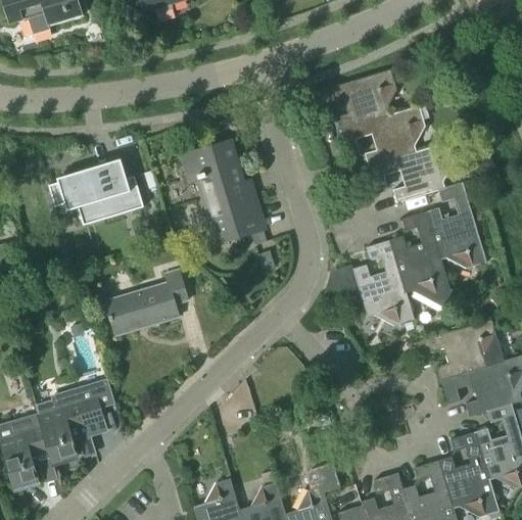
[(1,0),(8,22),(28,17),(33,33),(49,28),(48,24),(82,13),(78,0),(1,0)]
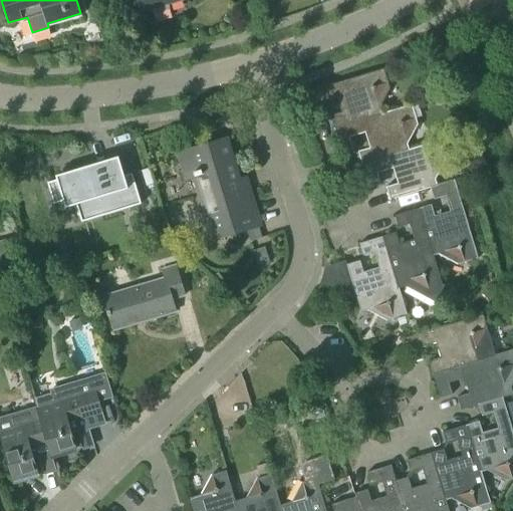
[(137,0),(140,10),(173,0),(137,0)]
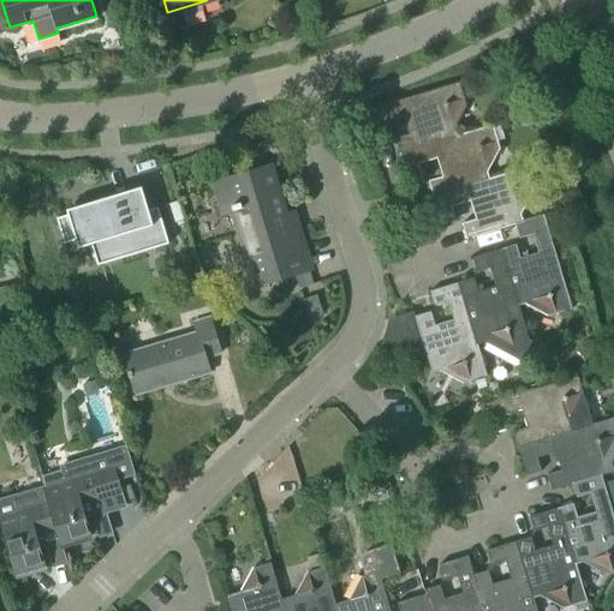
[(323,10),(307,15),(310,27),(327,22),(323,10)]
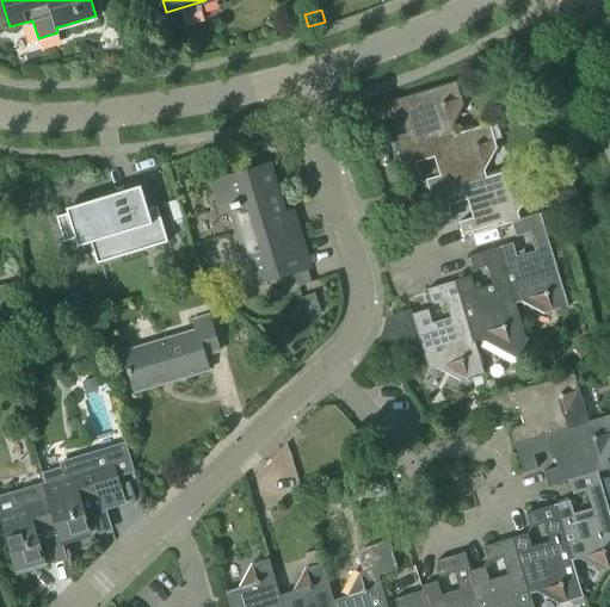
[(390,135),(395,152),(451,134),(449,127),(461,103),(458,95),(454,79),(362,107),(371,136),(384,131),(381,118),(399,112),(404,131),(390,135)]
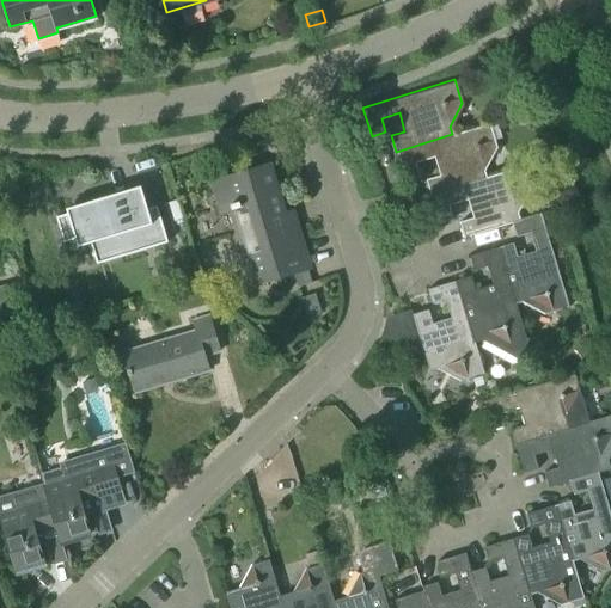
[(396,152),(404,179),(419,174),(414,161),(433,155),(439,174),(426,179),(429,194),(484,177),(484,176),(481,163),(494,139),(489,123),(452,134),(396,152)]
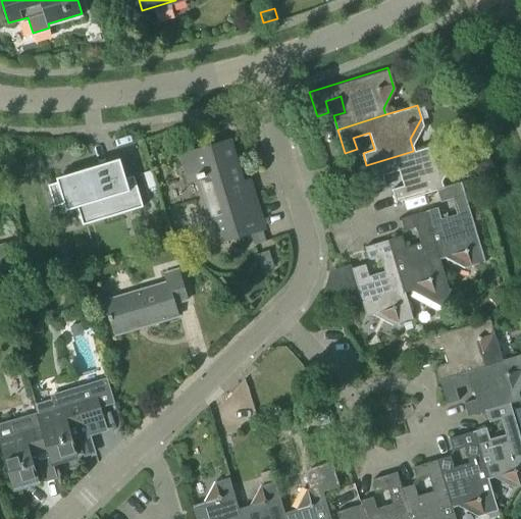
[(244,192),(228,141),(210,146),(210,149),(180,158),(186,176),(196,173),(215,234),(236,227),(238,234),(262,226),(251,190),(244,192)]
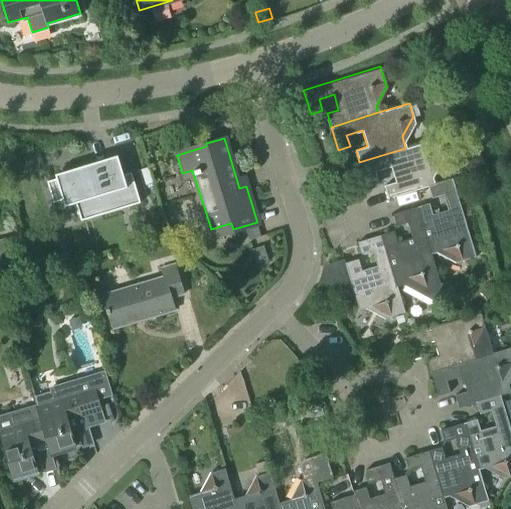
[(434,183),(431,171),(440,151),(436,138),(405,147),(405,148),(359,162),(366,185),(378,181),(375,169),(390,165),(395,181),(384,184),(388,198),(428,186),(428,185),(434,183)]
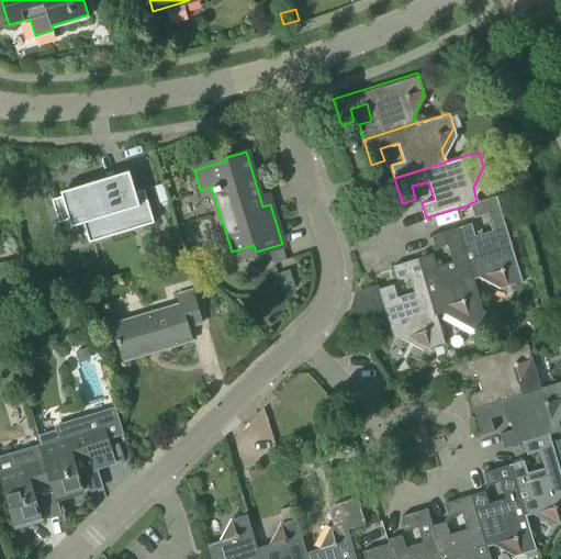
[(57,221),(68,217),(70,225),(82,222),(82,223),(85,223),(83,222),(97,219),(101,233),(137,222),(138,225),(153,221),(143,188),(135,190),(128,169),(59,190),(60,194),(51,198),(52,200),(54,199),(59,217),(57,219),(57,221)]
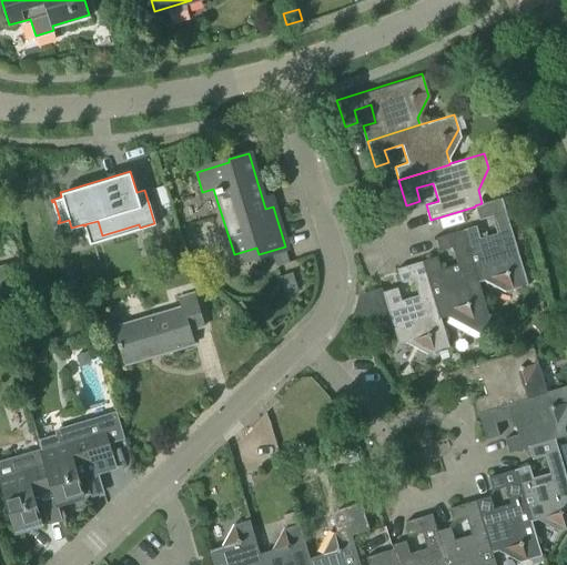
[(479,235),(476,224),(462,229),(478,281),(478,280),(490,276),(512,289),(527,284),(500,197),(482,203),(475,205),(475,207),(478,218),(492,214),(497,230),(479,235)]
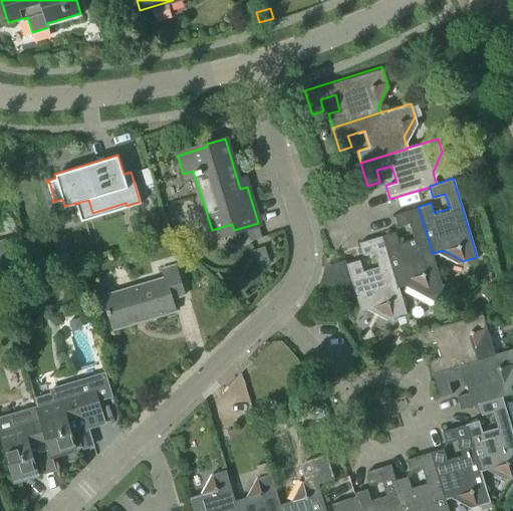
[(395,230),(382,234),(398,281),(400,286),(405,285),(440,304),(447,302),(442,285),(433,253),(433,254),(418,207),(395,214),(398,226),(410,222),(414,237),(399,242),(395,230)]
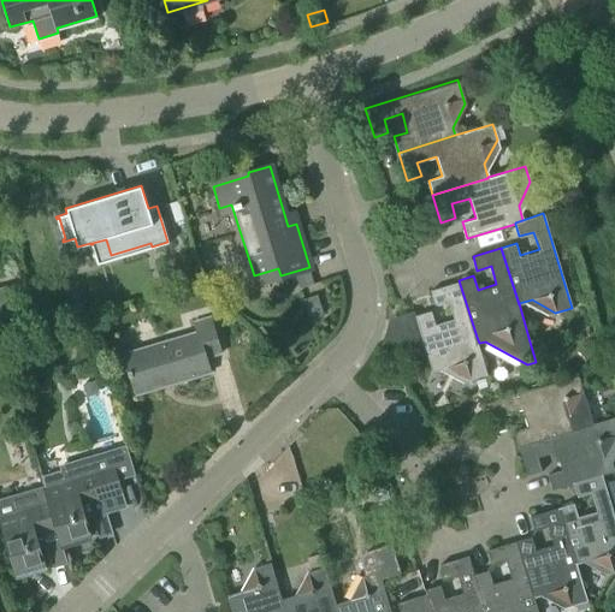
[(436,325),(431,309),(415,314),(421,332),(425,345),(433,372),(449,367),(472,379),(475,379),(484,375),(489,374),(477,337),(459,280),(430,289),(435,304),(448,299),(454,320),(436,325)]
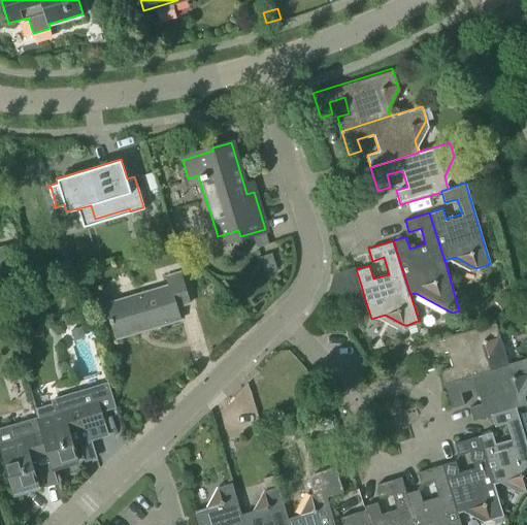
[(7,247),(0,249),(0,271),(13,268),(7,247)]
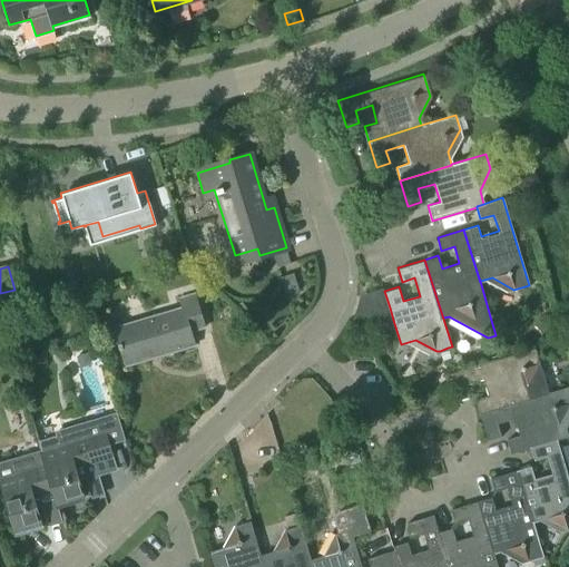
[(293,272),(280,276),(285,294),(298,290),(293,272)]
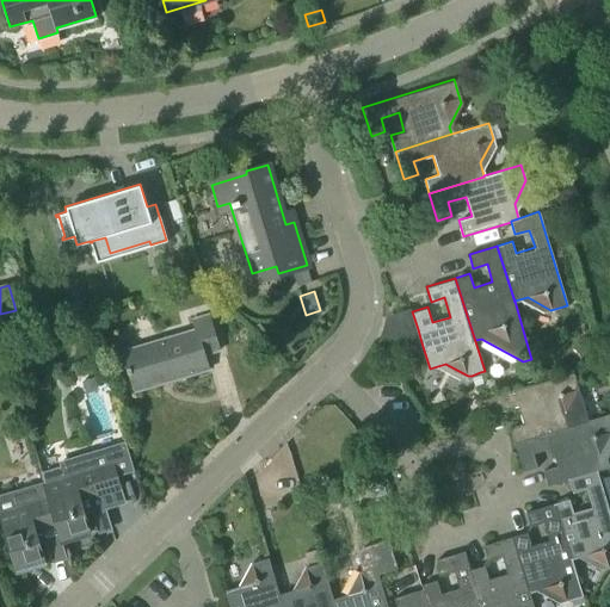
[(122,350),(134,390),(208,369),(204,353),(219,348),(208,314),(191,319),(195,328),(122,350)]
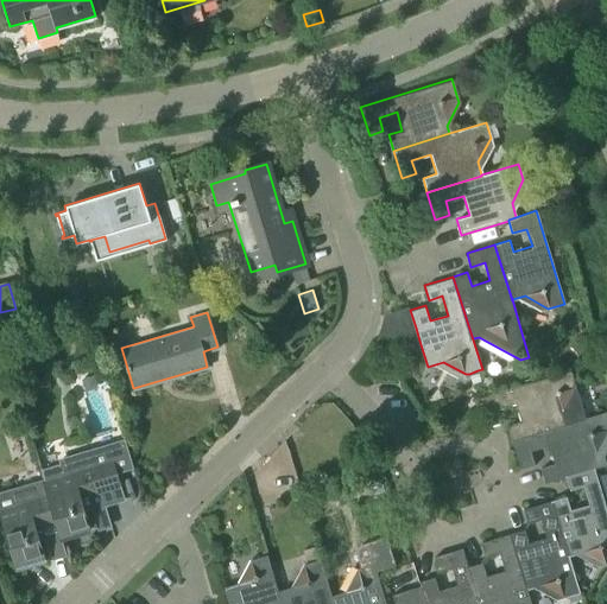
[(19,329),(16,316),(0,319),(0,328),(1,334),(19,329)]
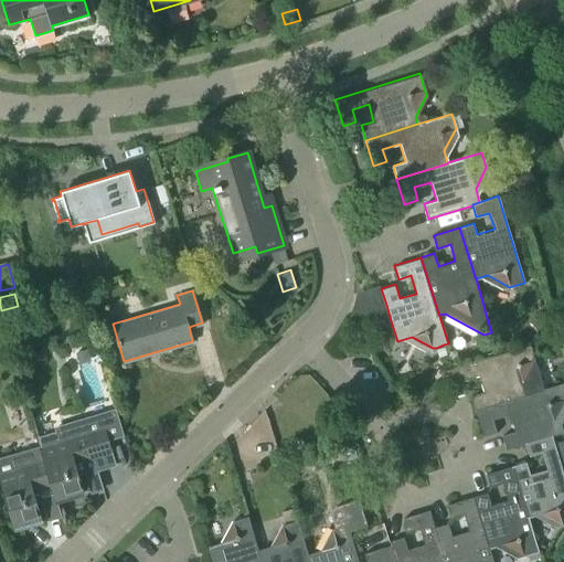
[(238,298),(234,301),(238,309),(244,306),(238,298)]
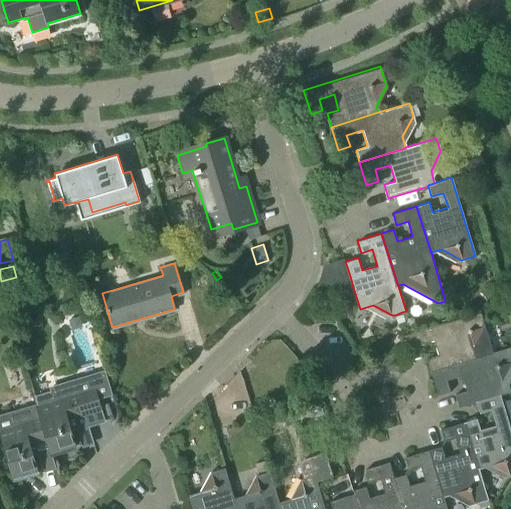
[(353,287),(350,276),(337,280),(340,290),(353,287)]
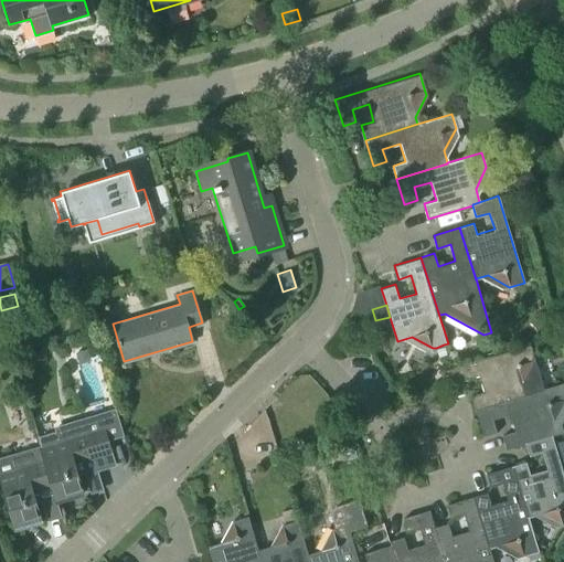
[(528,394),(543,390),(534,361),(529,343),(445,370),(453,398),(467,393),(464,381),(481,375),(487,392),(474,396),(478,411),(528,395),(528,394)]
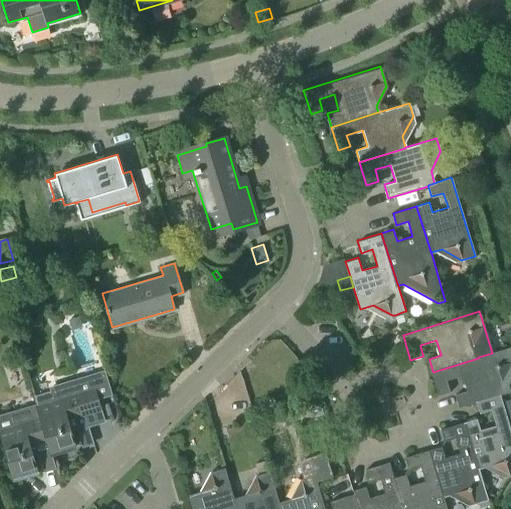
[(402,312),(395,315),(397,321),(404,319),(402,312)]
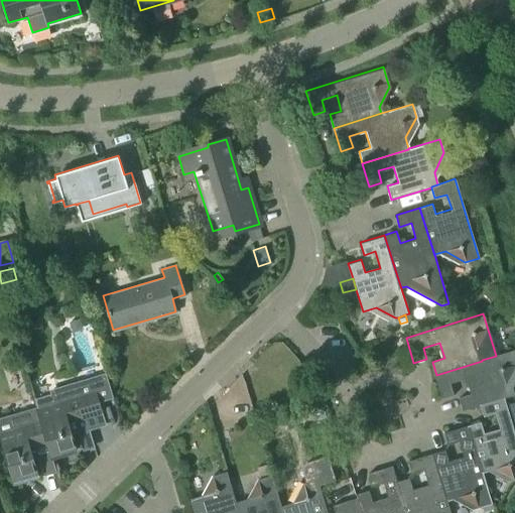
[(514,383),(514,350),(496,356),(482,360),(482,361),(436,375),(443,398),(455,395),(451,384),(466,379),(471,394),(460,397),(464,410),(481,405),(481,404),(504,397),(504,398),(514,395),(513,388),(514,383)]
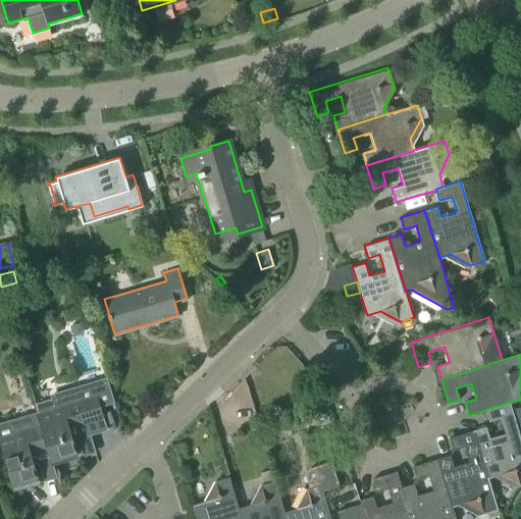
[(53,398),(34,404),(37,411),(37,414),(47,447),(47,448),(51,460),(76,452),(71,434),(87,430),(88,432),(106,426),(99,404),(113,399),(106,377),(75,386),(51,394),(53,398)]
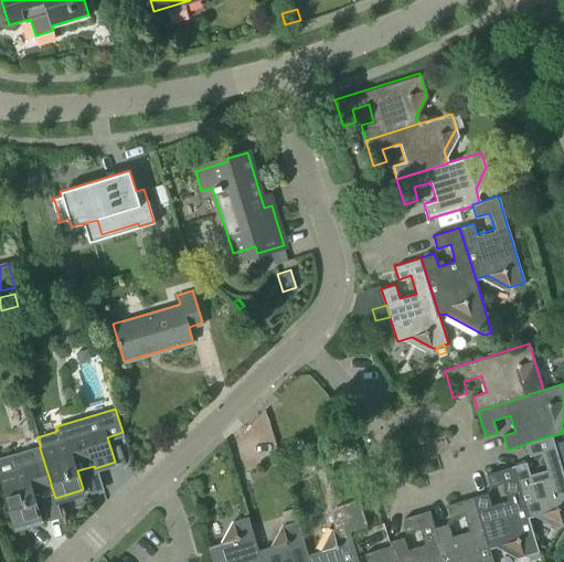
[(531,475),(528,463),(513,466),(529,518),(530,518),(542,513),(563,525),(563,473),(552,436),(552,435),(527,443),(527,444),(531,457),(544,453),(549,469),(531,475)]
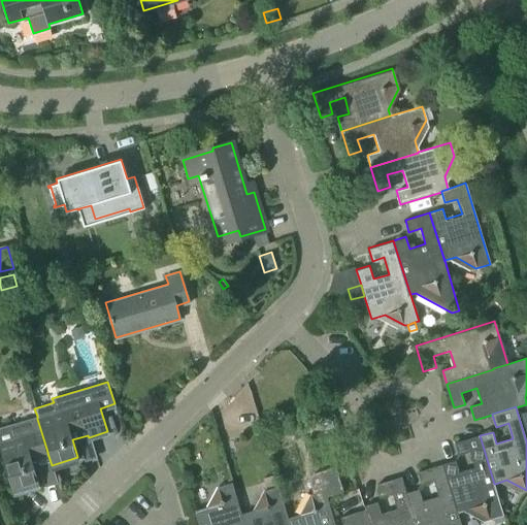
[(47,452),(37,419),(37,416),(11,423),(0,427),(0,452),(11,490),(37,483),(30,457),(47,452)]
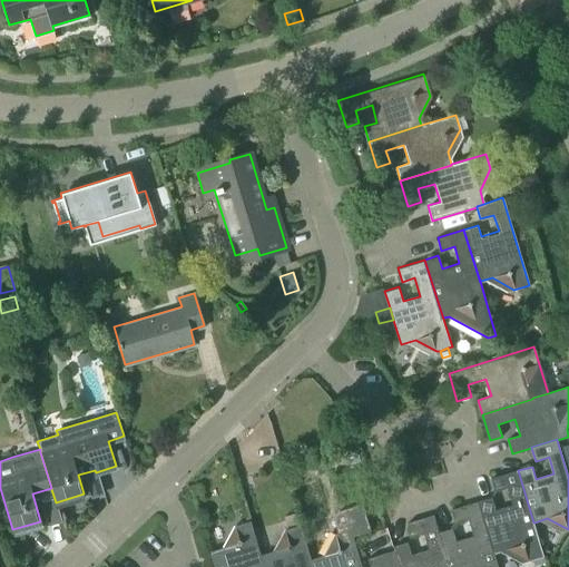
[(518,470),(491,479),(496,491),(510,488),(516,505),(497,510),(492,497),(479,501),(496,553),(507,549),(529,561),(545,556),(535,522),(533,522),(518,470)]
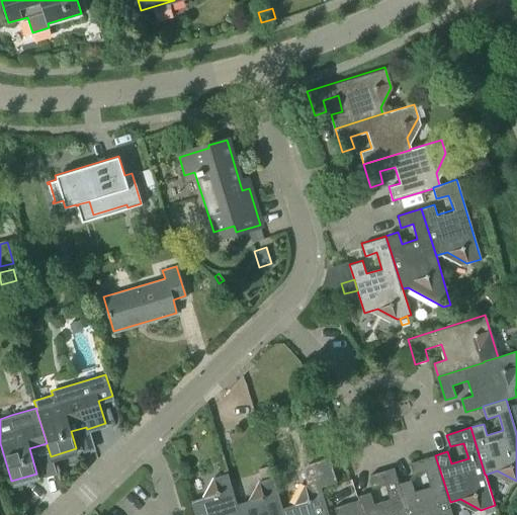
[(411,462),(415,475),(427,470),(431,486),(416,491),(413,480),(400,483),(400,484),(409,514),(454,514),(450,502),(440,470),(435,455),(424,458),(411,462)]
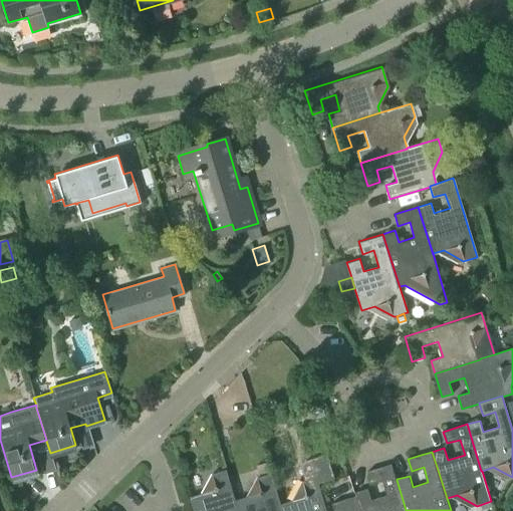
[(326,510),(318,483),(335,478),(328,453),(306,460),(303,463),(302,467),(306,479),(303,480),(291,502),(281,505),(282,510),(326,510)]
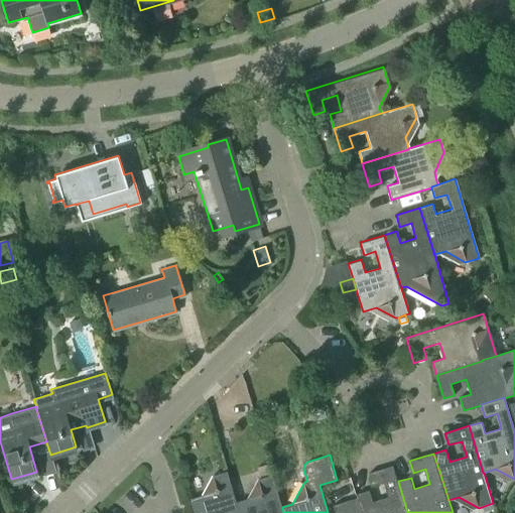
[(407,512),(398,482),(398,481),(394,466),(370,473),(374,485),(385,482),(390,496),(375,501),(374,501),(370,490),(357,494),(358,497),(335,504),(337,512),(407,512)]
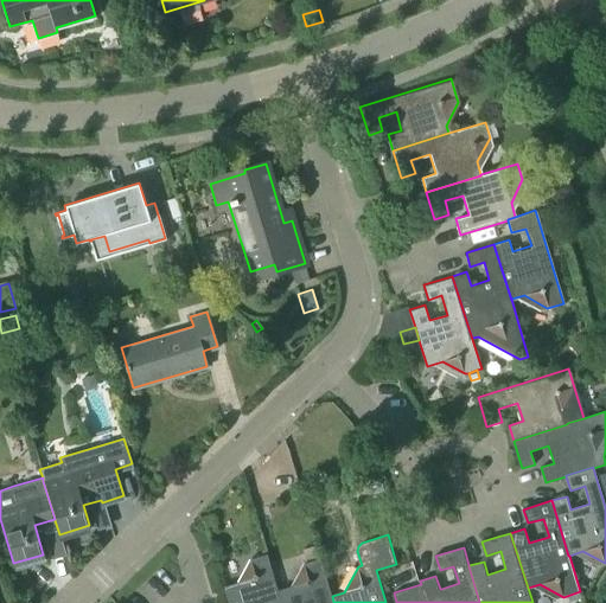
[(223,588),(228,602),(281,602),(278,592),(279,591),(267,553),(252,558),(238,583),(223,588)]
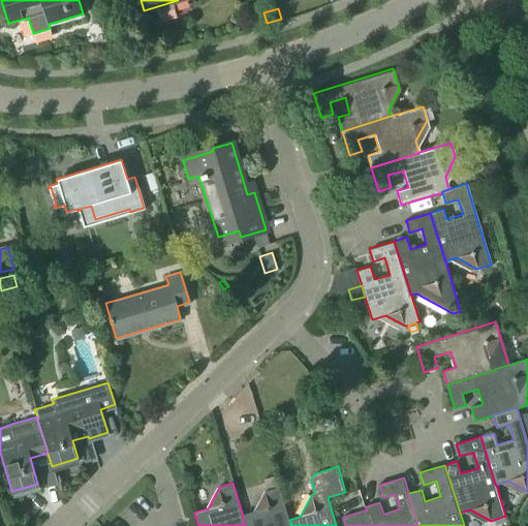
[(289,525),(288,520),(289,520),(280,488),(265,492),(253,513),(243,516),(242,517),(245,525),(289,525)]
